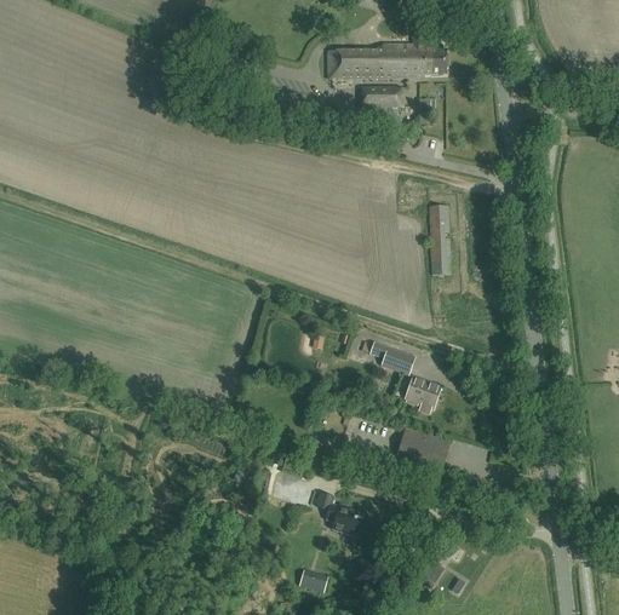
[(354,47),(342,49),(325,49),(325,76),(332,76),(332,75),(418,75),(418,72),(446,72),(446,45),(423,45),(423,24),(412,24),(412,41),(383,41),(374,47),(354,47)]
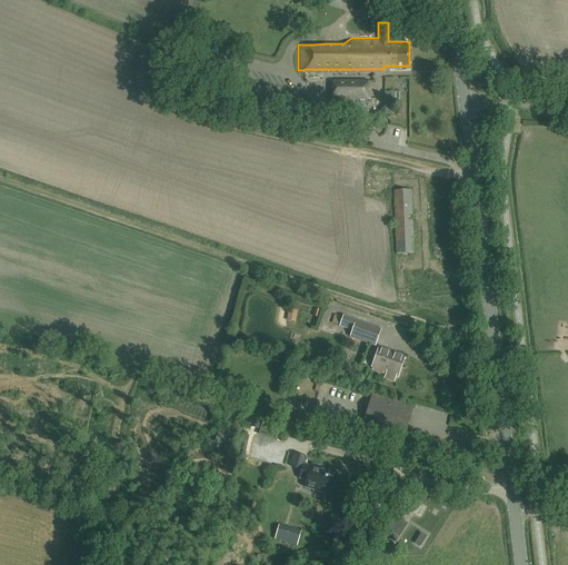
[(367,96),(367,77),(331,77),(331,96),(367,96)]
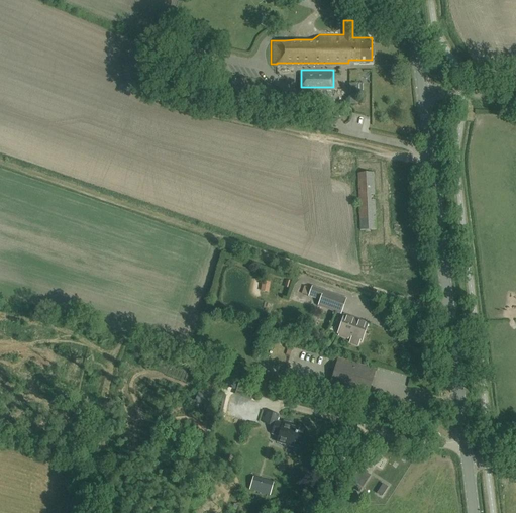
[(301,96),(299,105),(311,108),(313,99),(301,96)]
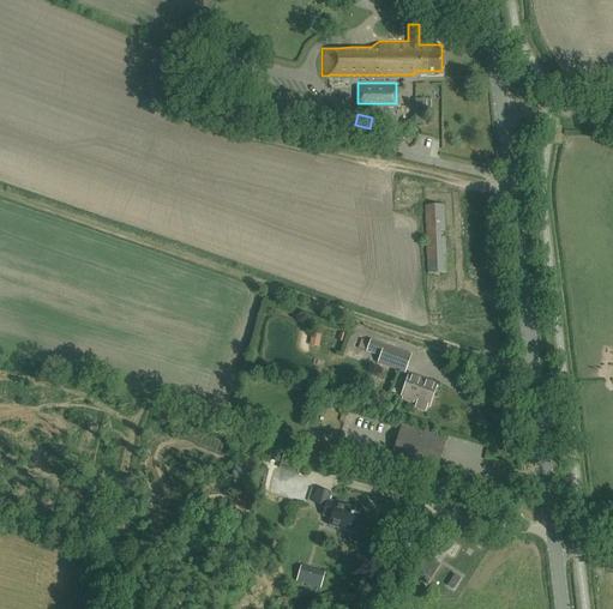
[(356,137),(347,134),(346,142),(355,144),(356,137)]
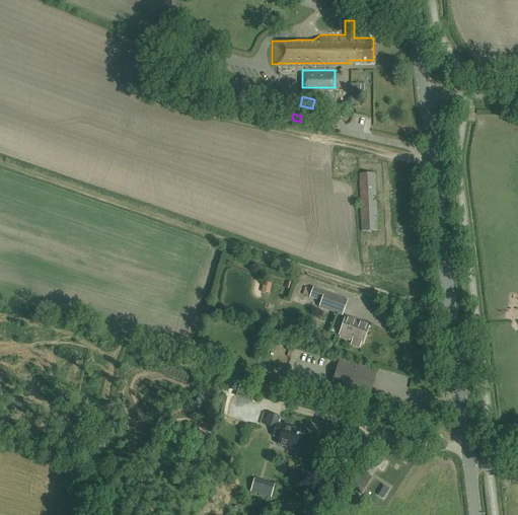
[(361,227),(376,227),(374,169),(358,170),(361,227)]
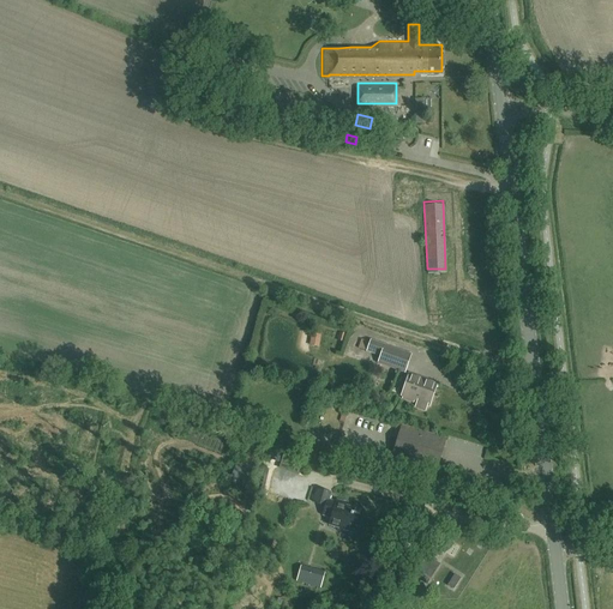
[(312,342),(322,343),(323,329),(313,329),(312,342)]
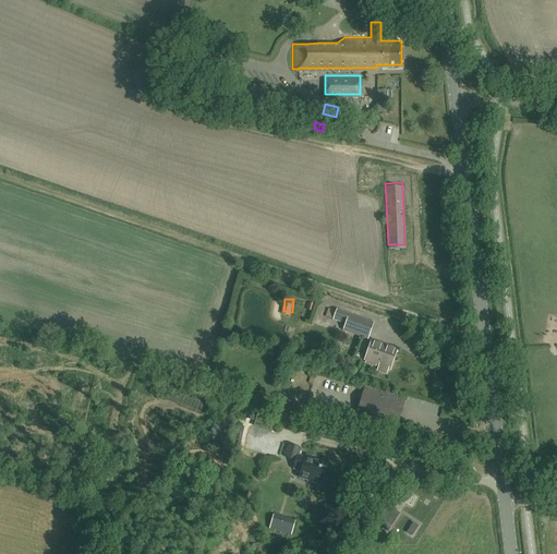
[(336,305),(331,316),(344,321),(342,327),(367,336),(373,318),(336,305)]
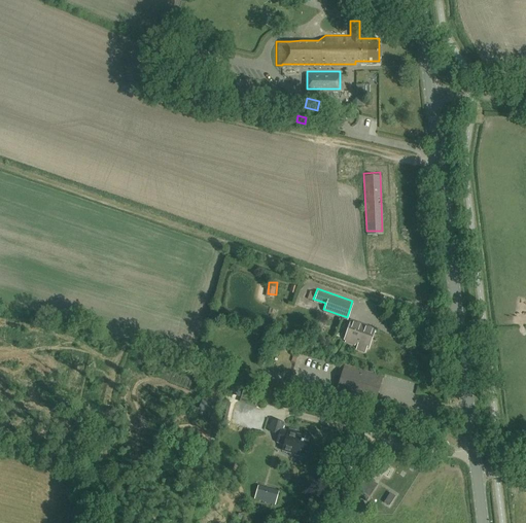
[(367,345),(374,326),(350,318),(344,337),(346,337),(345,339),(353,342),(354,340),(367,345)]
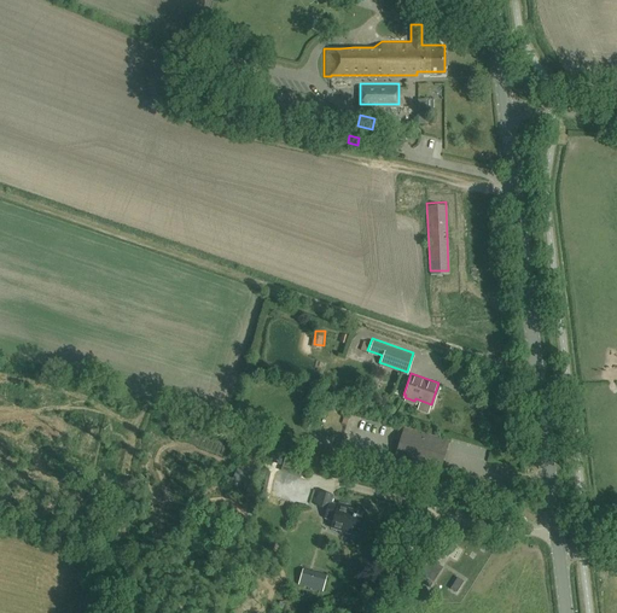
[(438,468),(447,438),(403,425),(394,456),(438,468)]
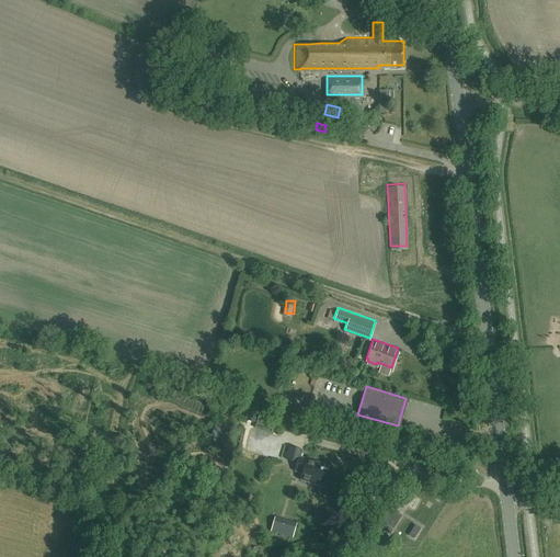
[(282,397),(278,407),(304,415),(307,406),(282,397)]
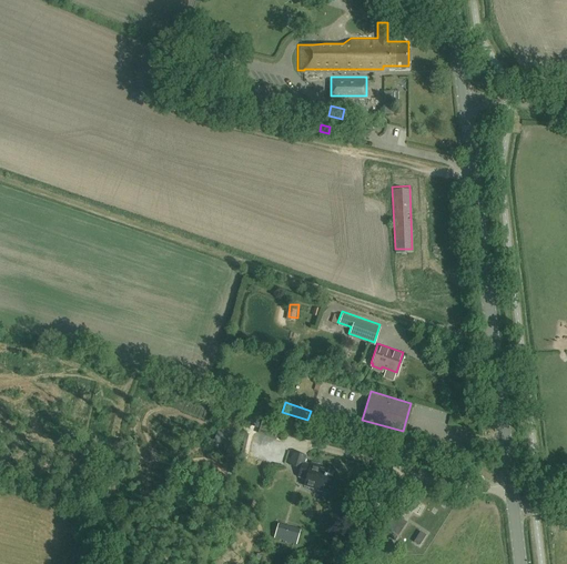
[(304,452),(292,449),(289,461),(300,463),(296,473),(304,476),(303,483),(328,491),(331,484),(335,469),(317,464),(319,461),(311,459),(310,461),(303,459),(304,452)]
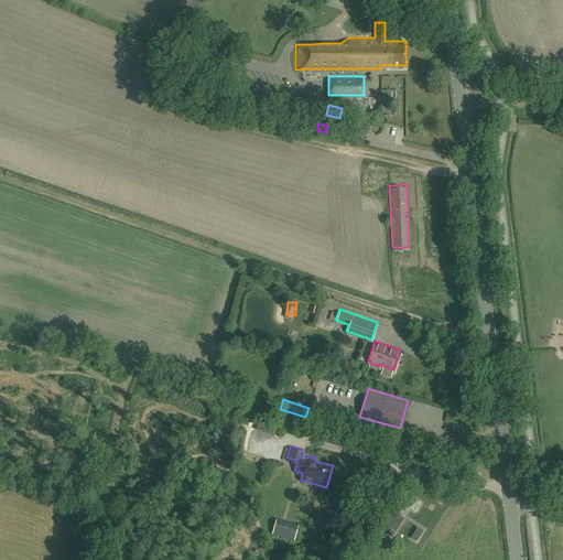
[(403,515),(392,507),(380,526),(391,532),(403,515)]
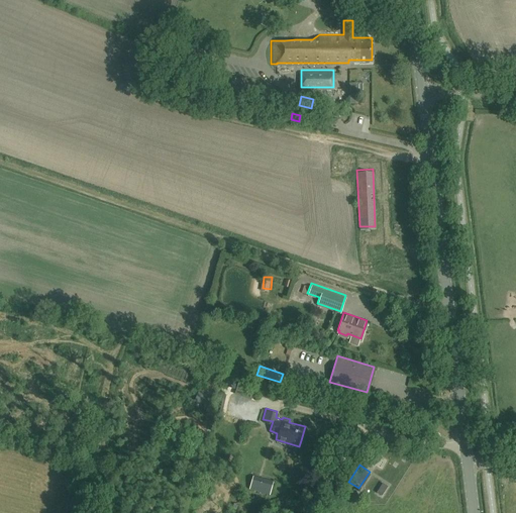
[(252,473),(248,486),(269,492),(273,479),(252,473)]
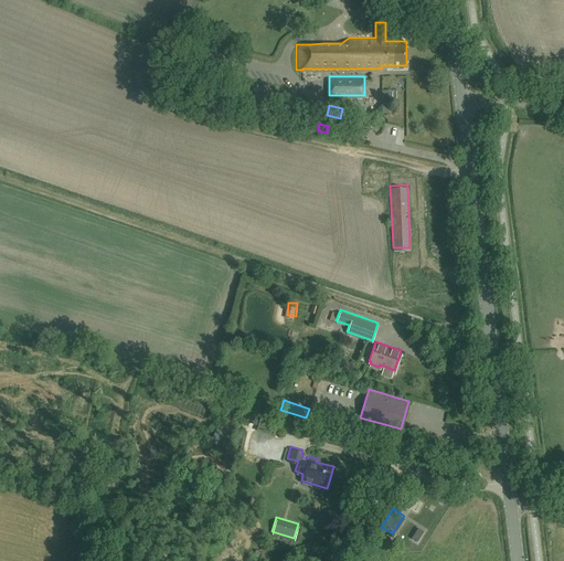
[(416,539),(423,528),(417,525),(412,535),(416,539)]
